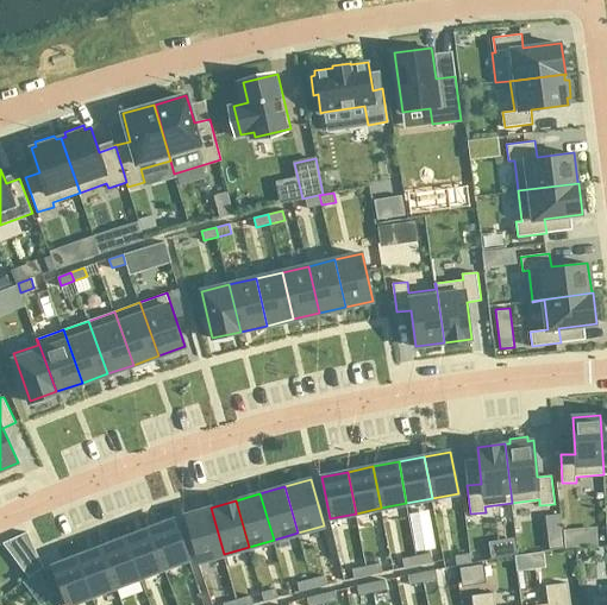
[(211,508),(185,516),(199,562),(224,554),(211,508)]
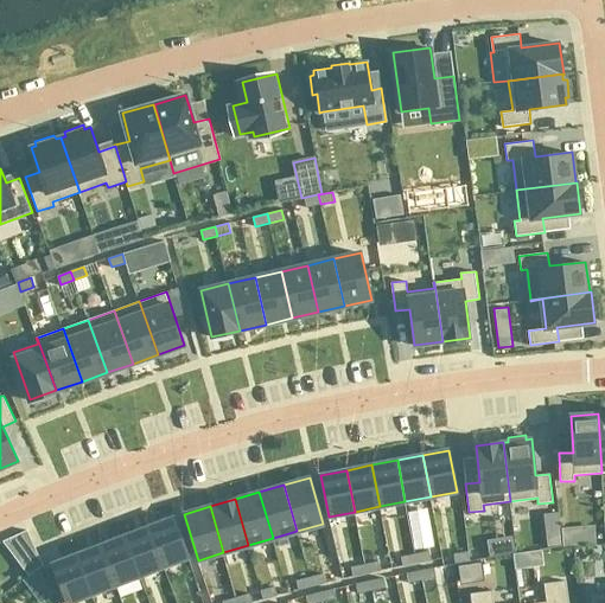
[(173,517),(148,527),(164,566),(189,557),(173,517)]
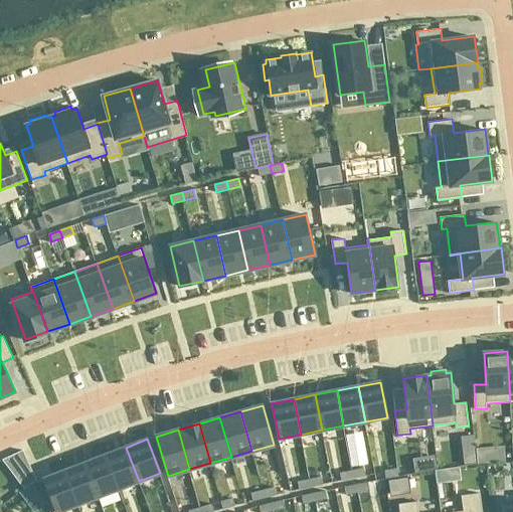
[(126,448),(106,455),(119,489),(139,481),(126,448)]
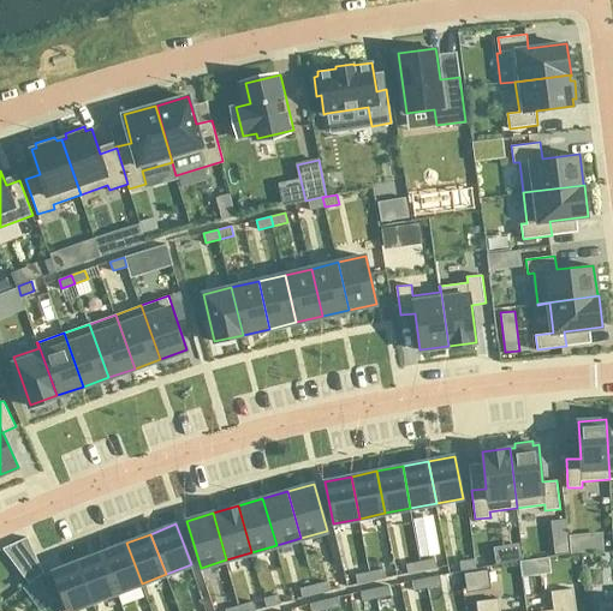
[(126,543),(102,552),(118,593),(142,583),(126,543)]
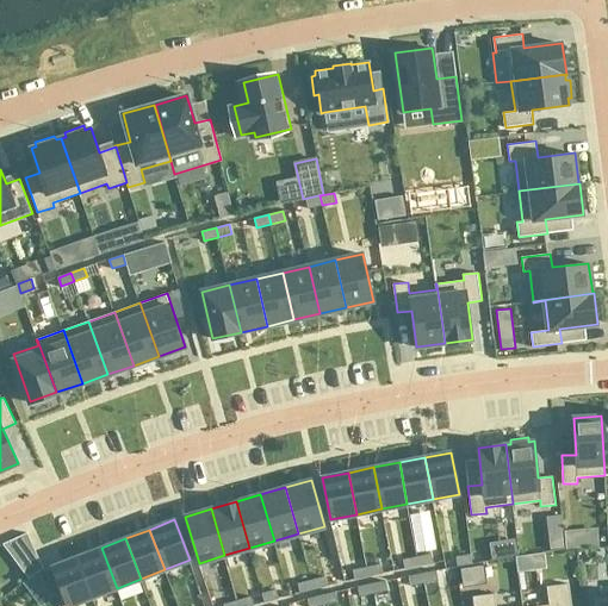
[(101,548),(78,557),(93,597),(117,588),(101,548)]
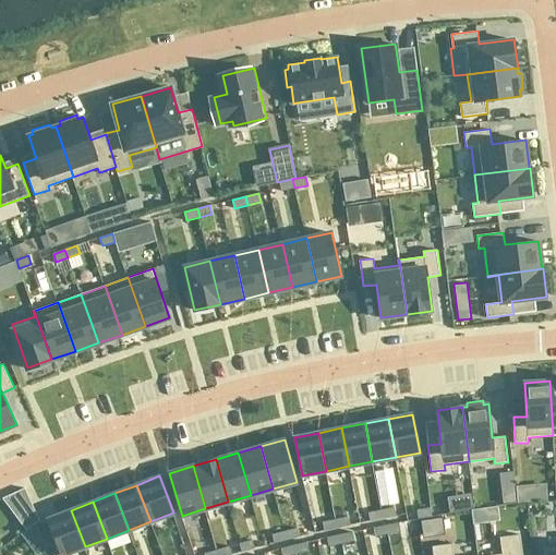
[(13,518),(24,532),(36,522),(29,506),(13,518)]
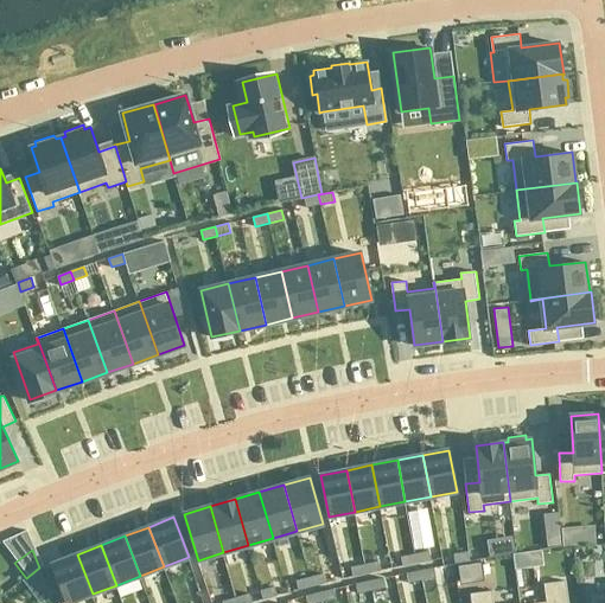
[(430,551),(415,553),(418,563),(432,560),(430,551)]
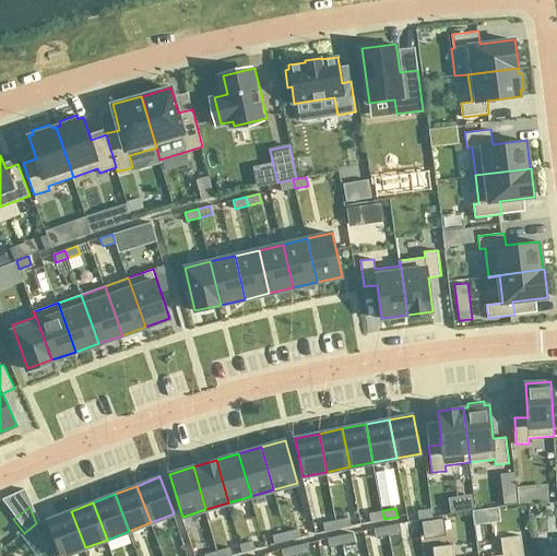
[(431,508),(418,510),(419,520),(433,518),(431,508)]
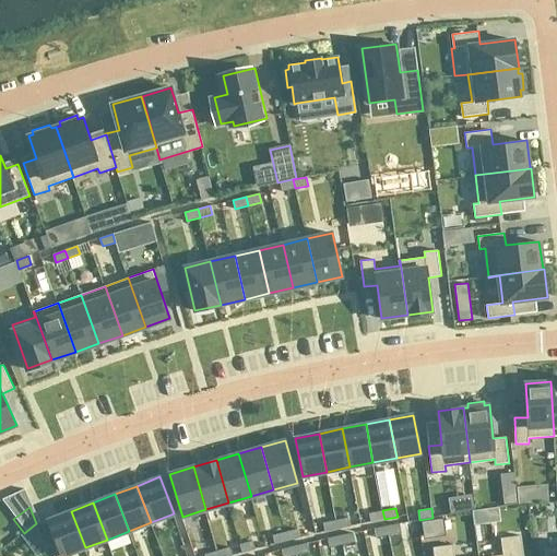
[(486,509),(473,510),(474,520),(487,518),(486,509)]
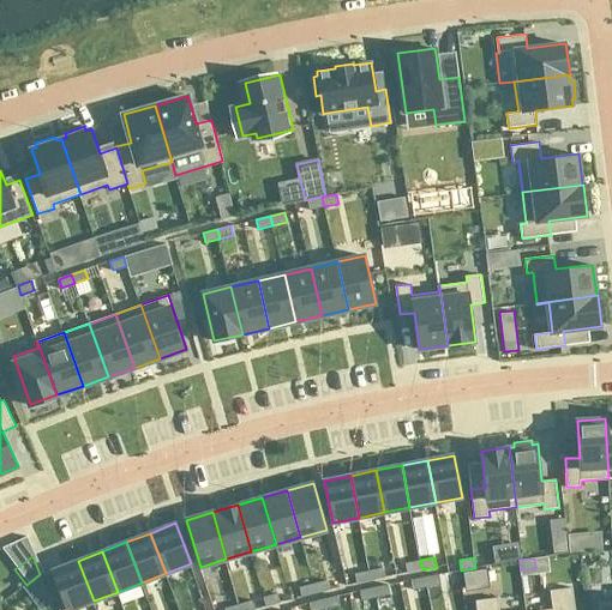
[(420,560),(406,563),(408,573),(423,569),(420,560)]
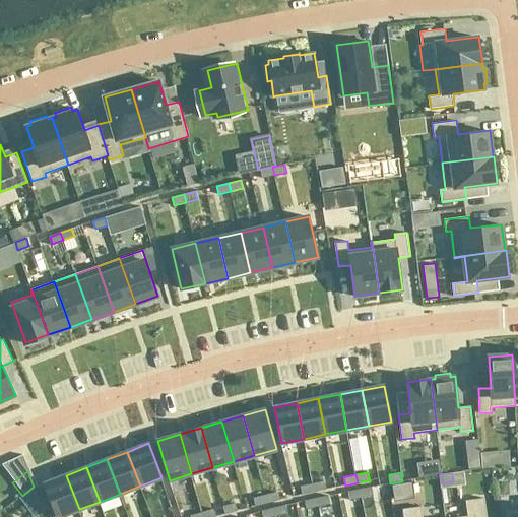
[(66,475),(45,483),(57,516),(58,516),(79,509),(66,475)]
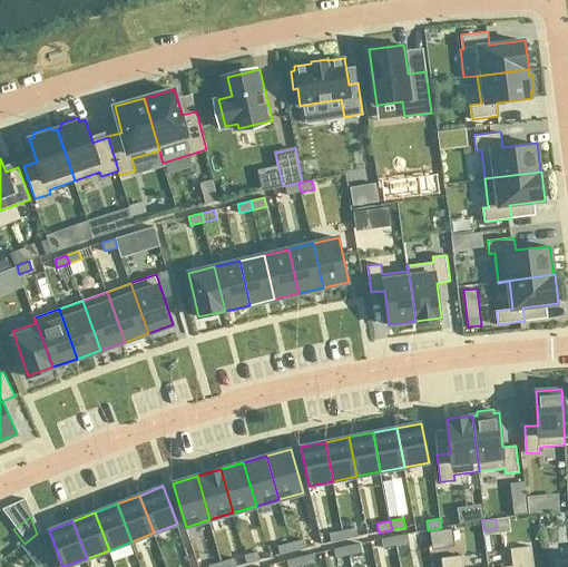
[(356,527),(343,530),(345,539),(358,536),(356,527)]
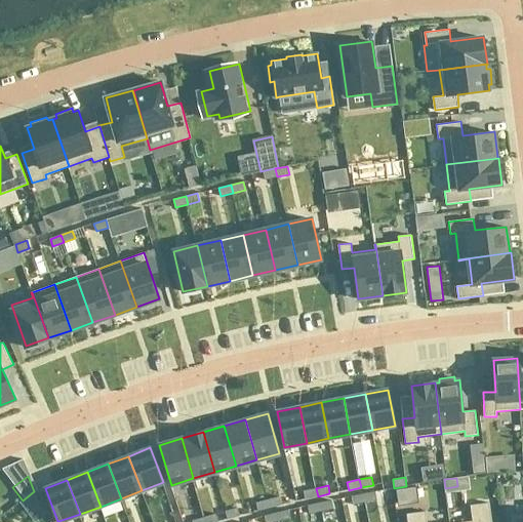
[(416,486),(396,489),(398,502),(418,498),(416,486)]
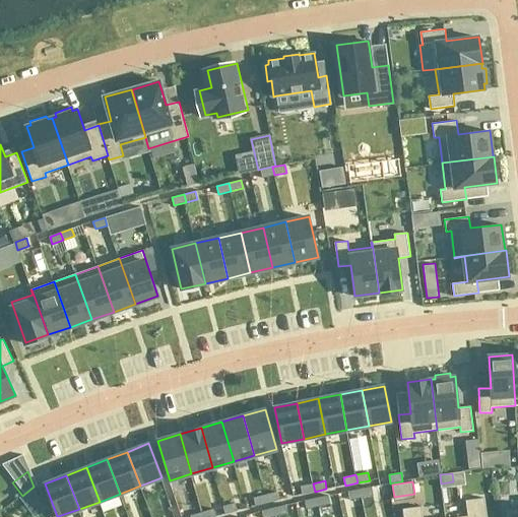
[(313,483),(301,486),(303,494),(315,492),(313,483)]
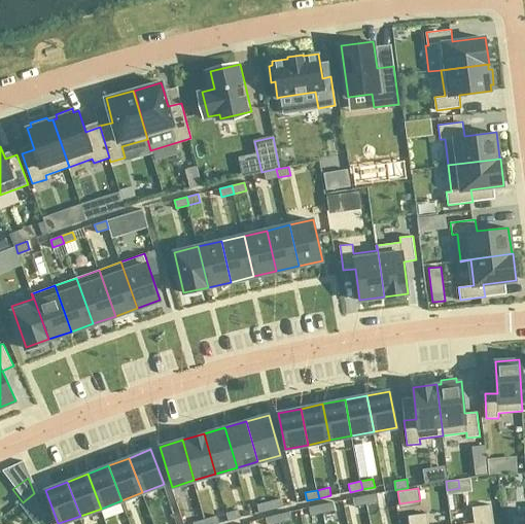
[(377,493),(365,495),(366,503),(379,501),(377,493)]
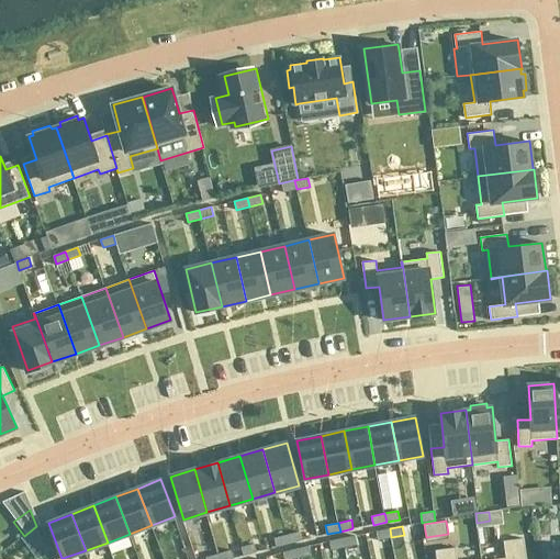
[(390,528),(377,530),(378,539),(391,537),(390,528)]
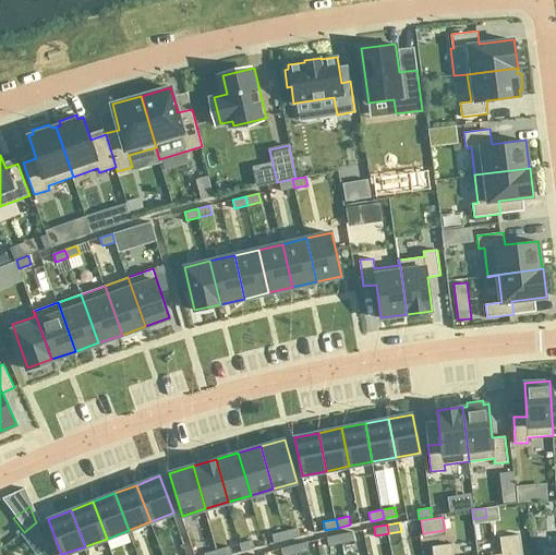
[(298,528),(286,530),(287,539),(300,537),(298,528)]
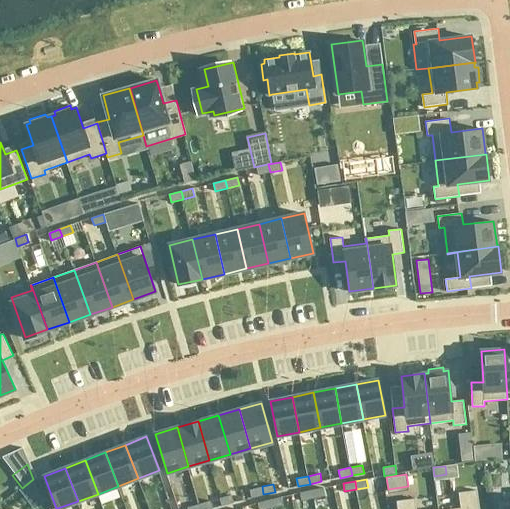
[(262,486),(250,489),(252,497),(263,494),(262,486)]
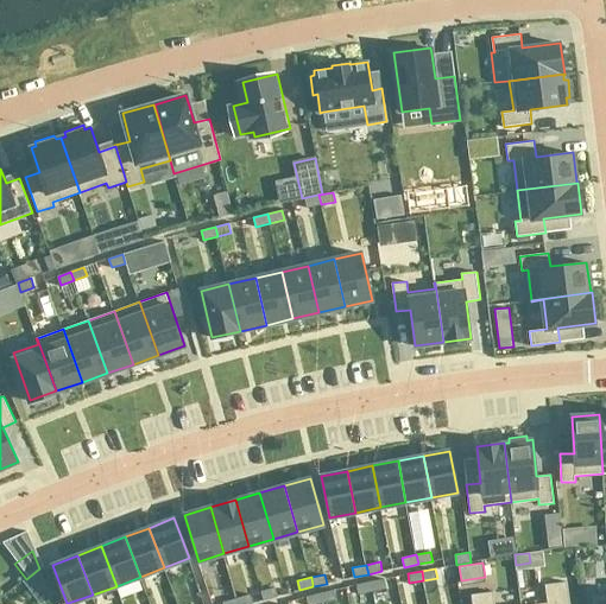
[(385,578),(371,582),(373,591),(387,587),(385,578)]
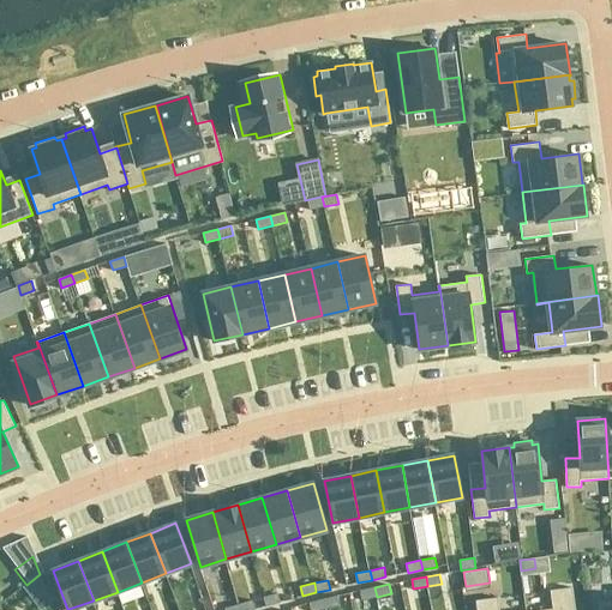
[(375,587),(360,590),(363,599),(377,597),(375,587)]
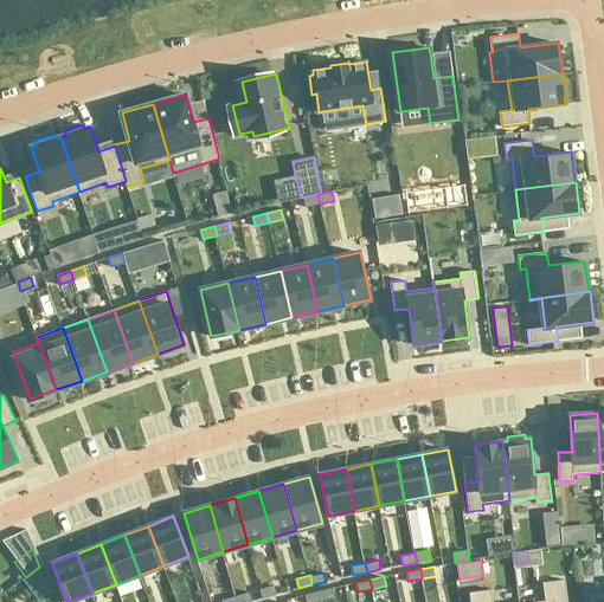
[(546,601),(533,601),(567,601),(565,580),(544,582),(546,601)]
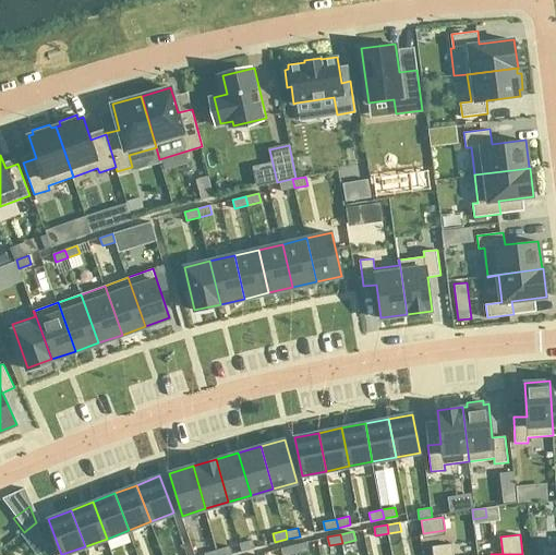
[(252,540),(240,543),(242,552),(255,549),(252,540)]
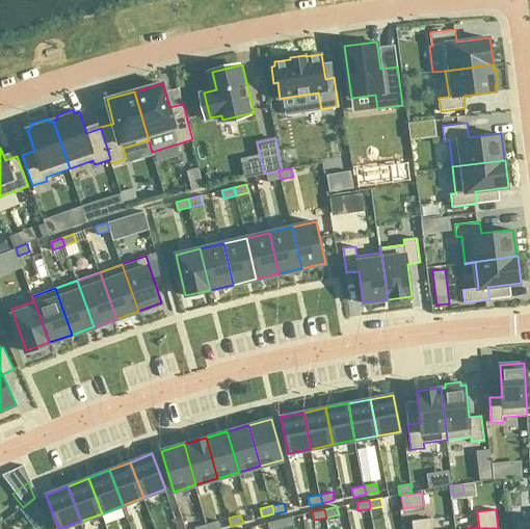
[(292,517),(281,520),(283,528),(294,525),(292,517)]
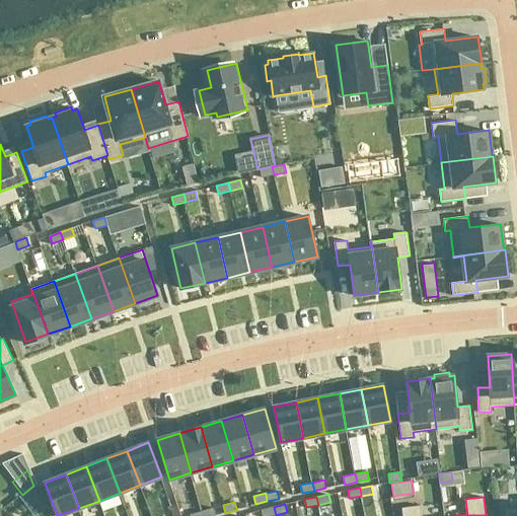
[(422,515),(421,505),(402,508),(402,515),(422,515)]
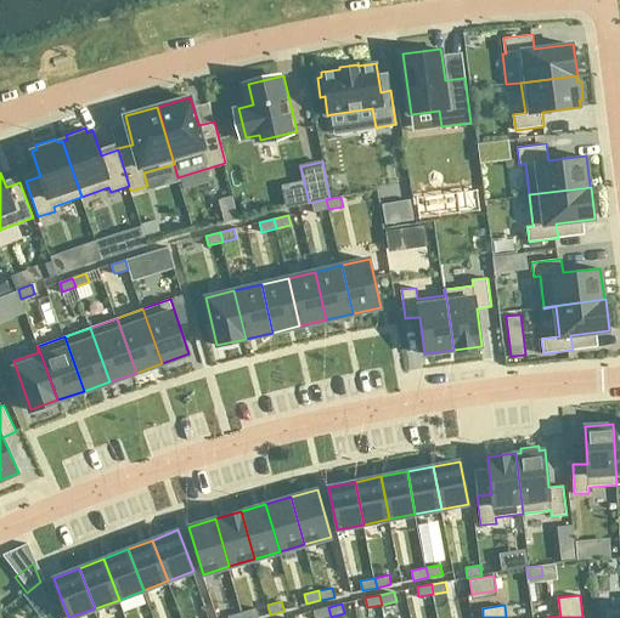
[(328,607),(314,611),(315,617),(323,617),(331,617),(328,607)]
